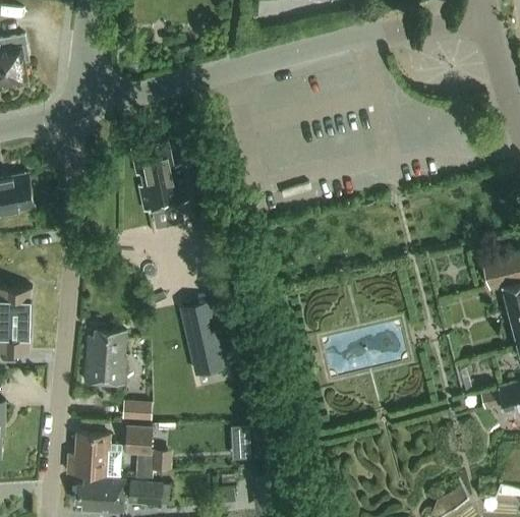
[(248,7),(248,21),(256,21),(257,7),(248,7)]
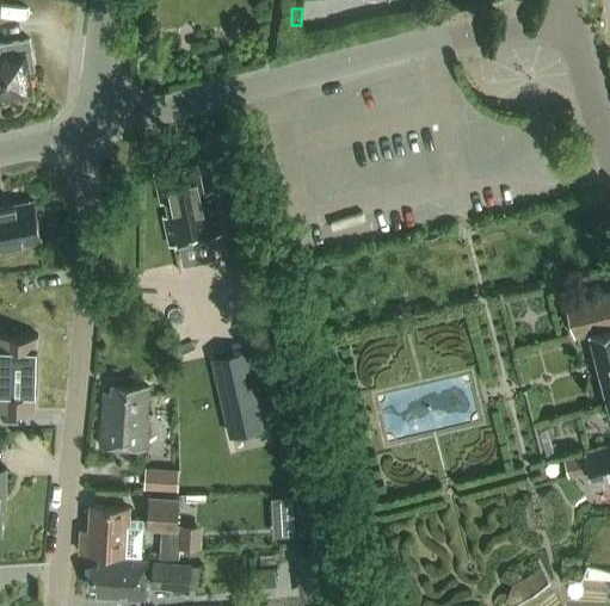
[(0,99),(29,96),(24,65),(31,63),(28,42),(0,45),(0,99)]
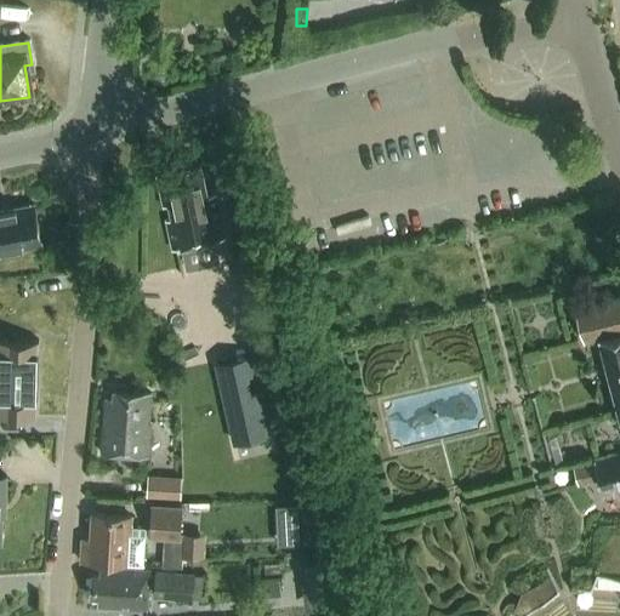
[(172,254),(223,243),(215,199),(206,200),(200,171),(157,181),(163,210),(169,209),(171,223),(166,224),(172,254)]
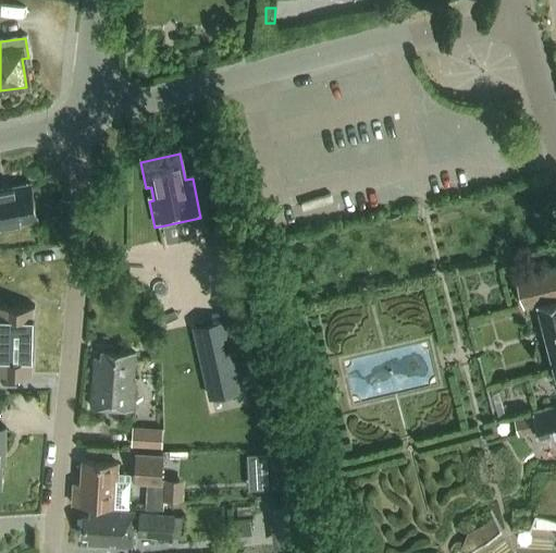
[(0,228),(36,221),(29,187),(0,193),(0,228)]
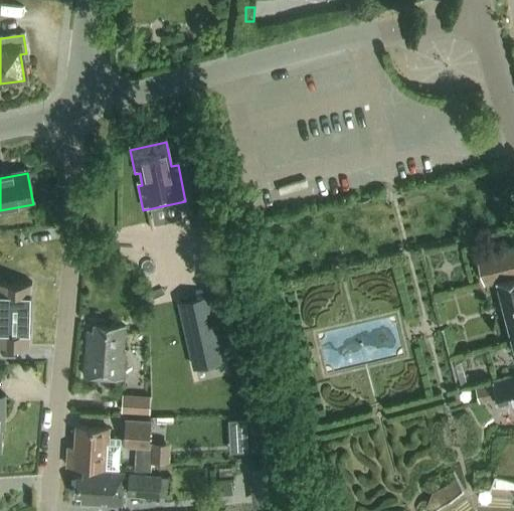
[(496,282),(513,350),(513,245),(475,257),(483,285),(496,282)]
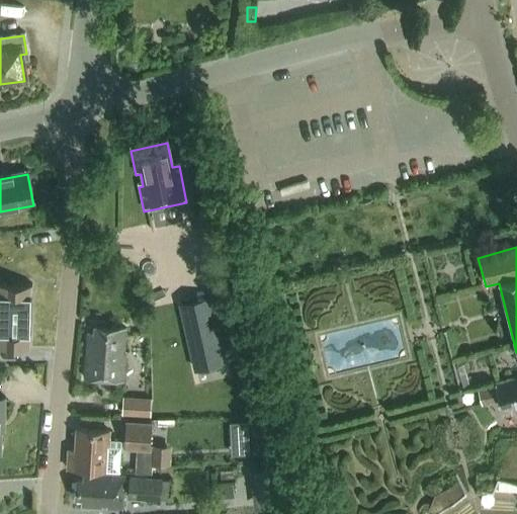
[(0,349),(30,350),(32,287),(0,285),(0,349)]
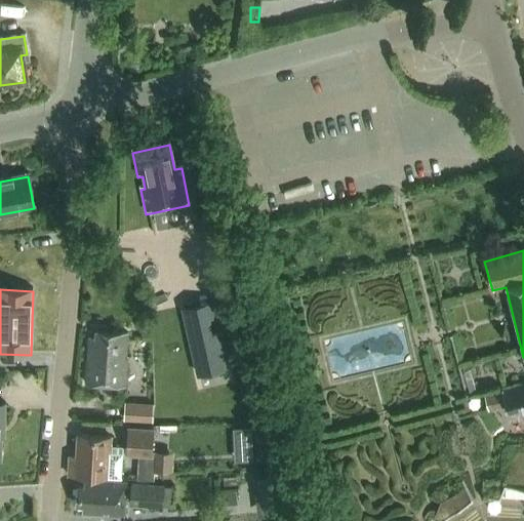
[(210,306),(182,313),(196,377),(226,370),(210,306)]
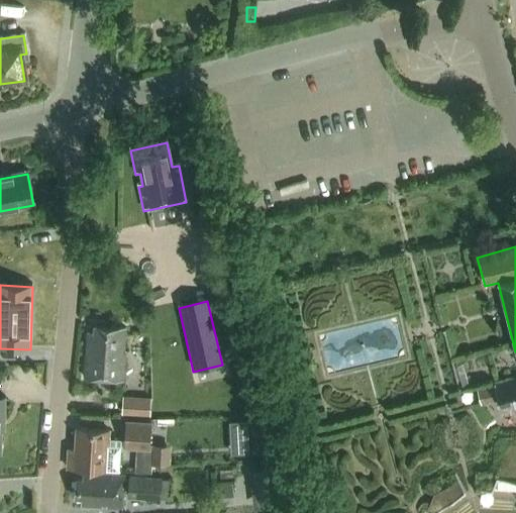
[(122,384),(124,353),(123,353),(124,331),(94,328),(94,336),(88,335),(83,381),(122,384)]
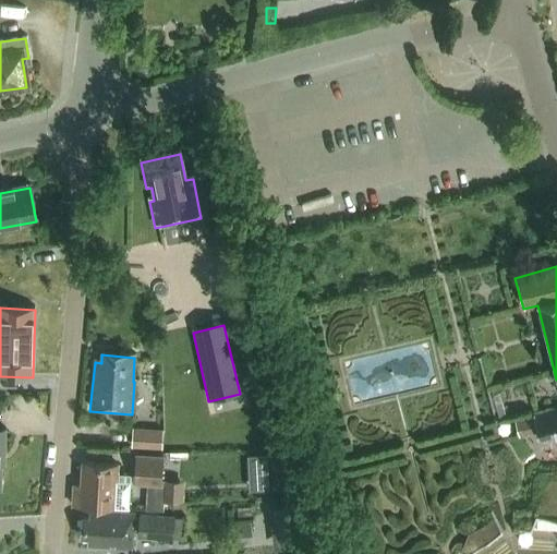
[(556,412),(515,423),(519,438),(537,433),(540,438),(556,433),(556,412)]
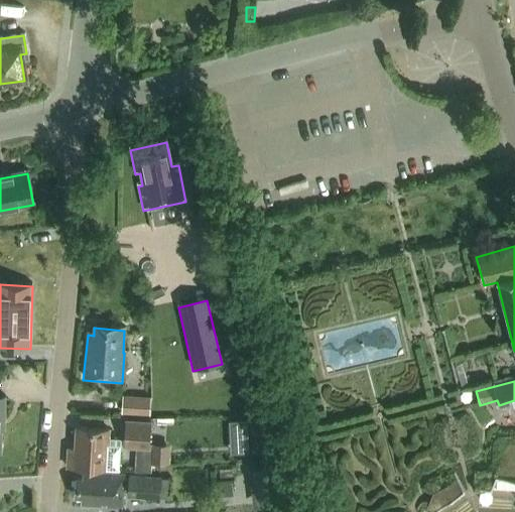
[(149,402),(121,401),(120,415),(149,417),(149,402)]
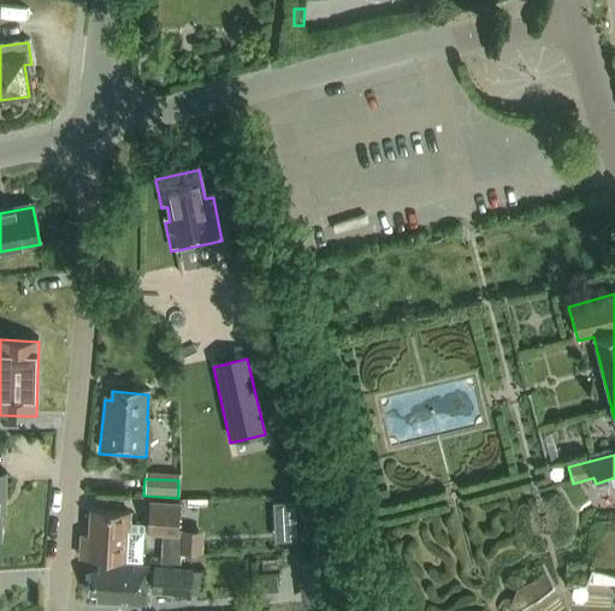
[(178,539),(179,506),(149,505),(148,537),(178,539)]
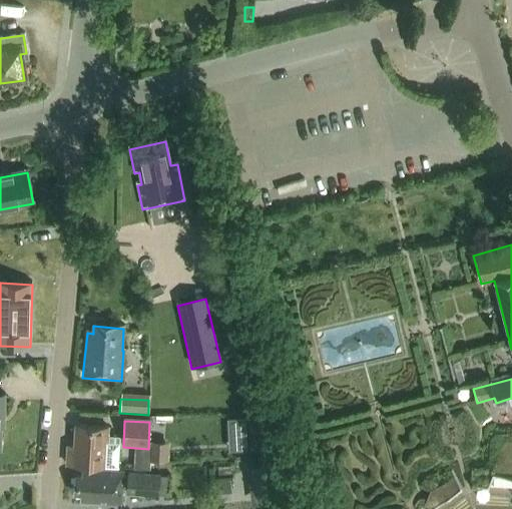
[(105,470),(107,430),(75,428),(74,449),(68,449),(67,468),(105,470)]
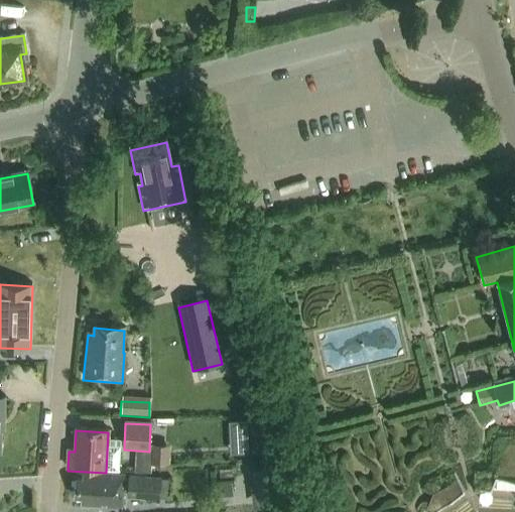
[(514,444),(508,444),(488,491),(514,493),(514,444)]
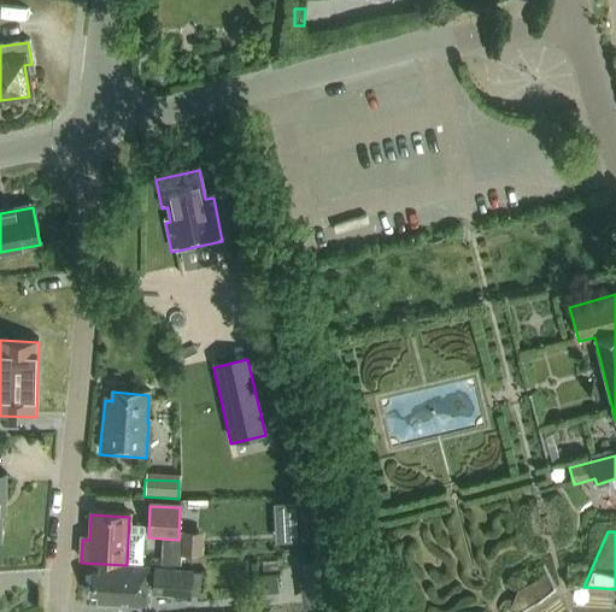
[(144,537),(129,536),(127,565),(141,566),(144,537)]
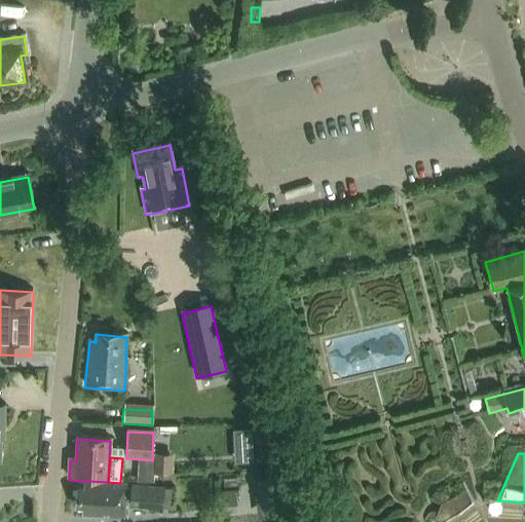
[(152,484),(154,463),(146,462),(146,470),(141,470),(140,484),(152,484)]
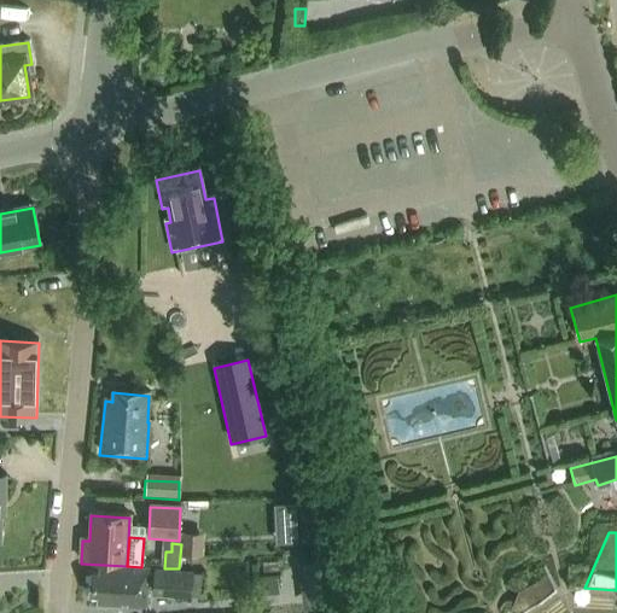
[(333,559),(301,562),(306,608),(338,605),(333,559)]
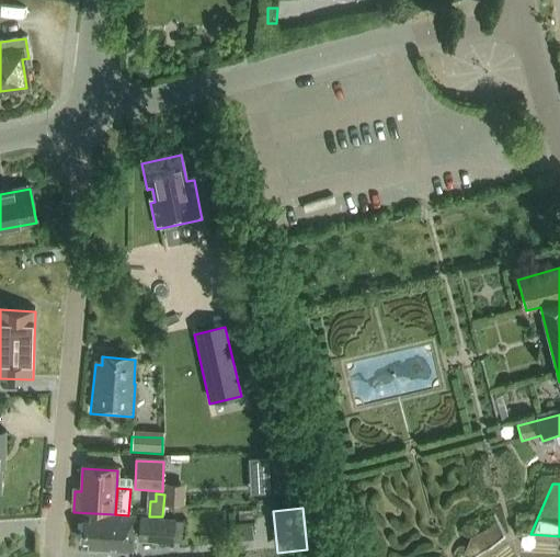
[(139,519),(139,523),(134,523),(134,520),(90,518),(89,524),(82,524),(81,544),(89,544),(88,553),(111,554),(132,555),(133,533),(138,533),(138,543),(185,544),(186,523),(174,522),(174,521),(139,519)]
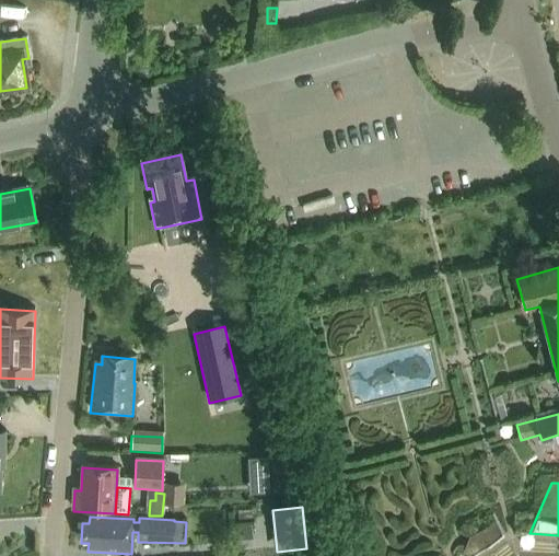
[(474,555),(502,534),(496,524),(468,536),(462,555),(474,555)]
